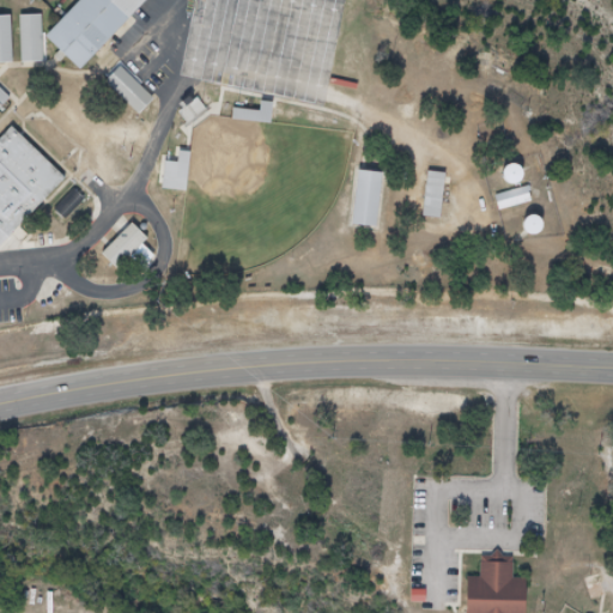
[(78,0),(43,35),(77,71),(149,0),(78,0)]
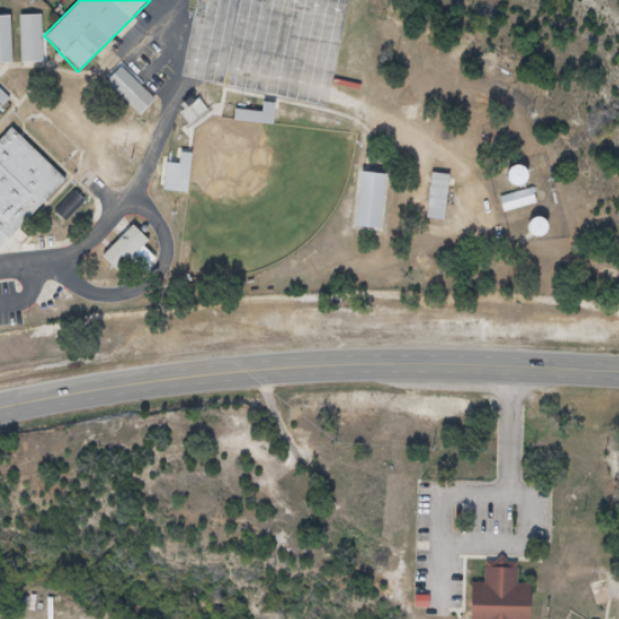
[(19,15),(21,67),(44,65),(42,15),(19,15)]
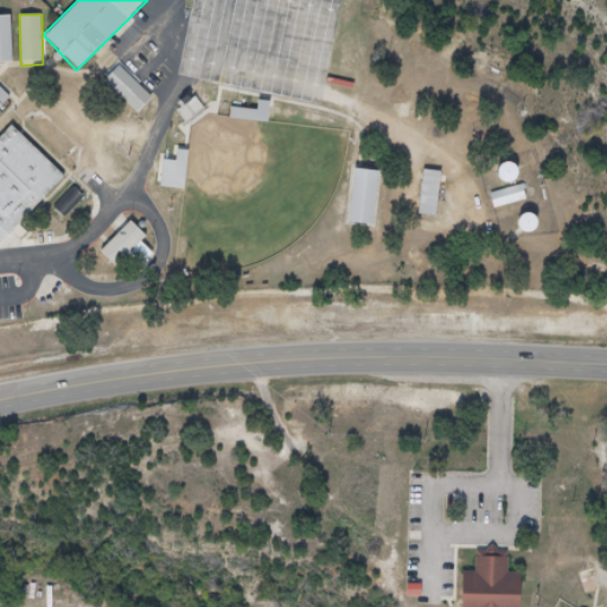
[(0,16),(0,62),(12,62),(10,16),(0,16)]
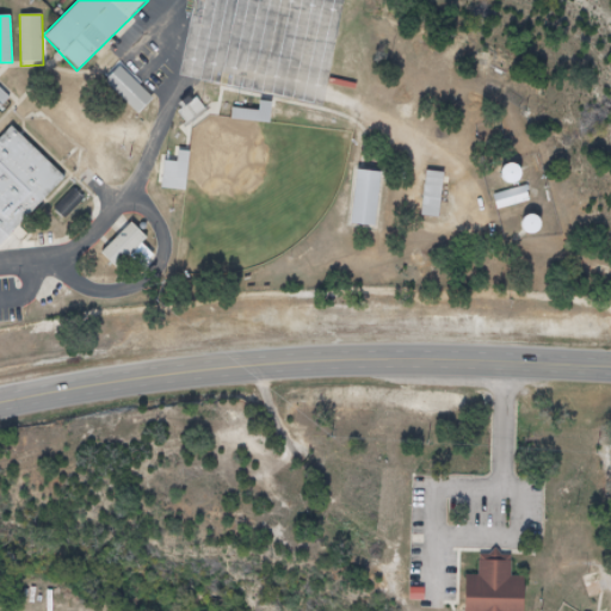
[(119,65),(103,84),(137,116),(155,97),(119,65)]
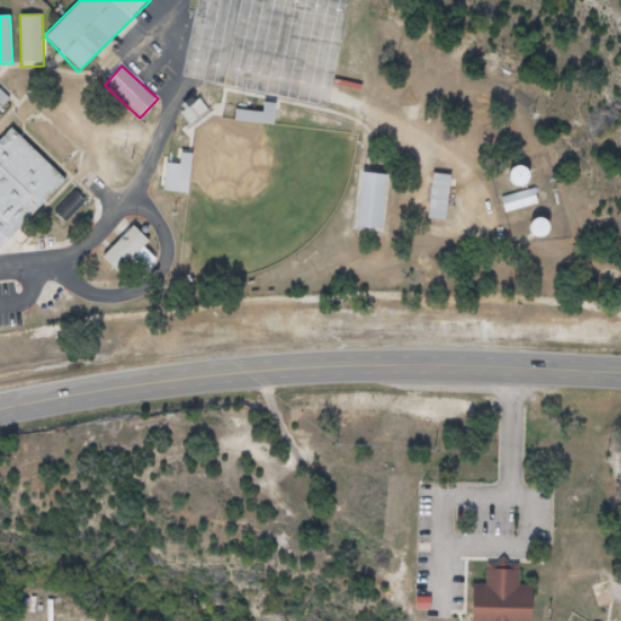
[(0,112),(11,101),(0,90),(0,112)]
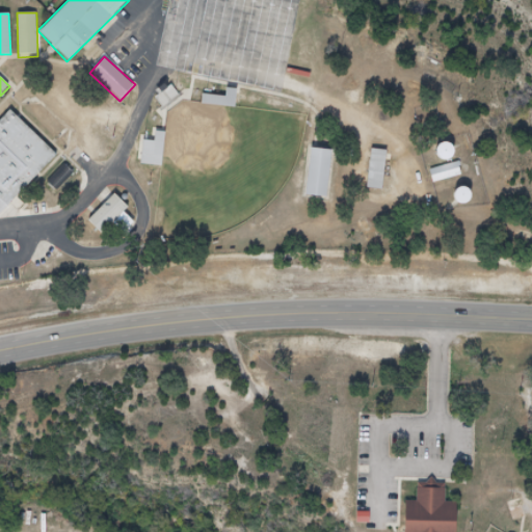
[(237,107),(238,89),(228,89),(227,98),(204,96),(203,105),(237,107)]
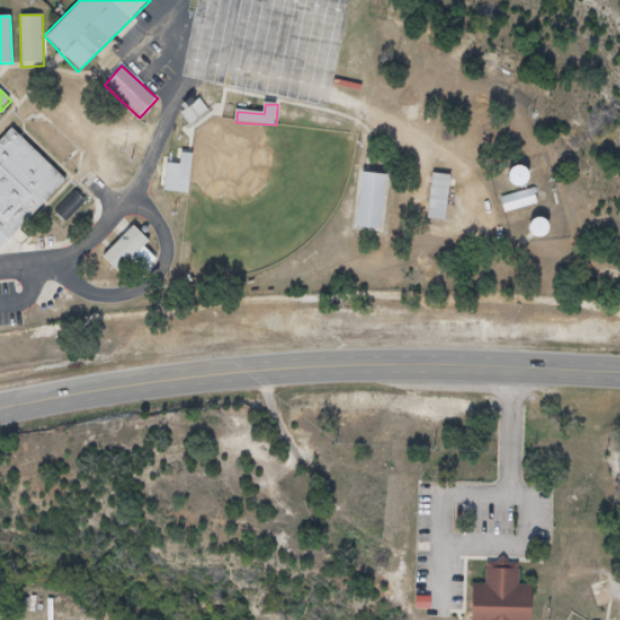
[(9,128),(0,136),(0,244),(3,246),(64,185),(9,128)]
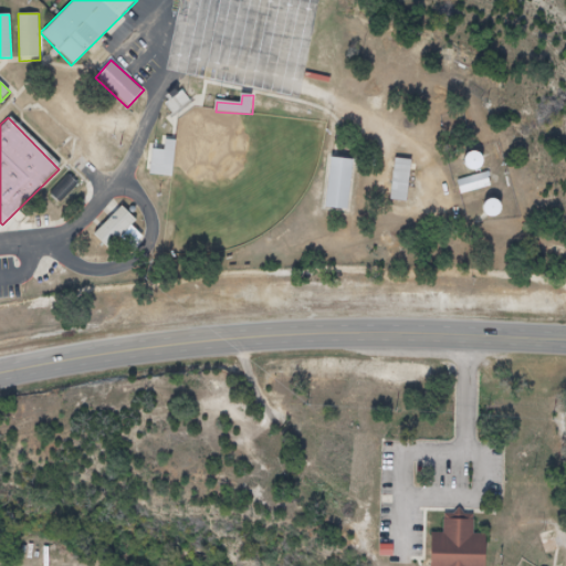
[(176,140),(163,139),(163,146),(149,146),(149,176),(175,177),(176,140)]
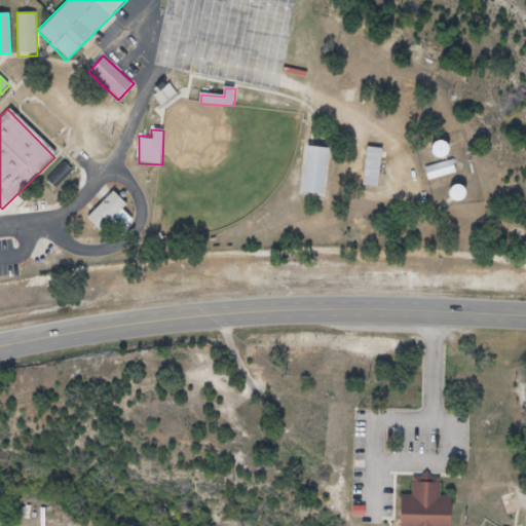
[(325,197),(330,149),(305,146),(300,195),(325,197)]
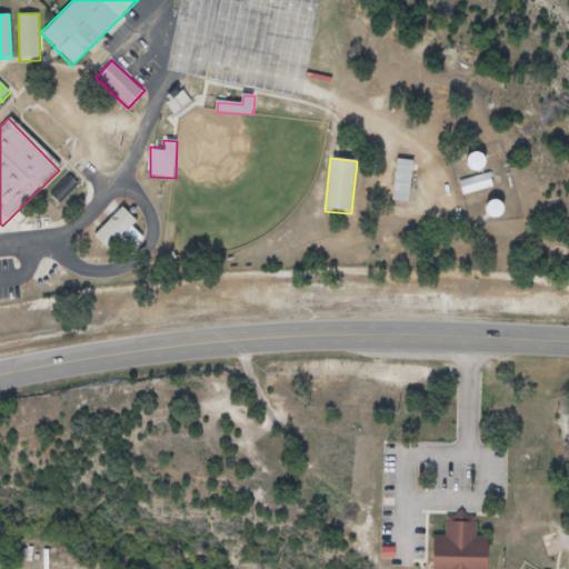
[(493,190),(492,177),(462,180),(463,193),(493,190)]
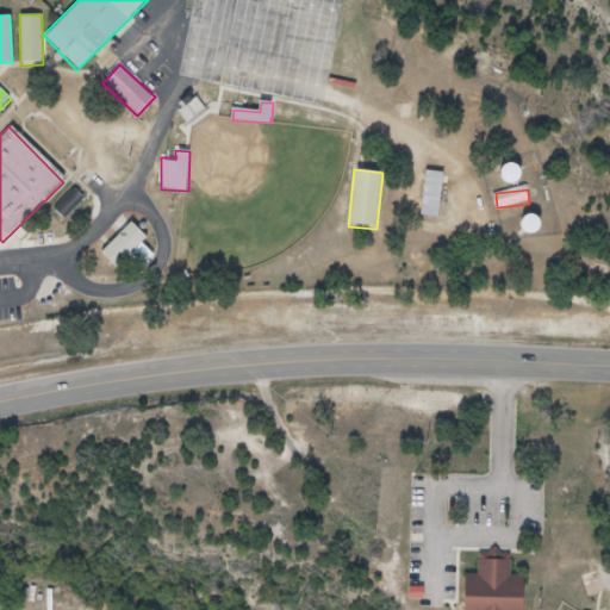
[(149,240),(132,224),(104,254),(119,269),(149,240)]
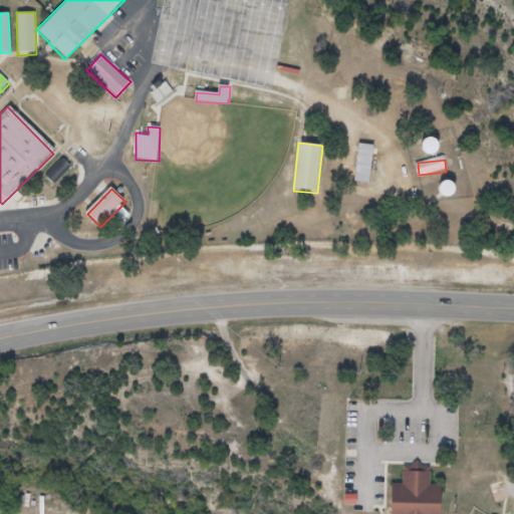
[(410,479),(410,491),(397,491),(397,513),(447,513),(447,493),(439,493),(439,479),(410,479)]
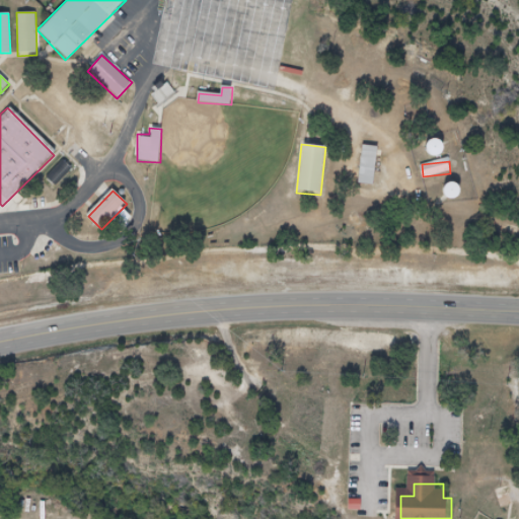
[(496,492),(503,511),(514,508),(508,488),(496,492)]
